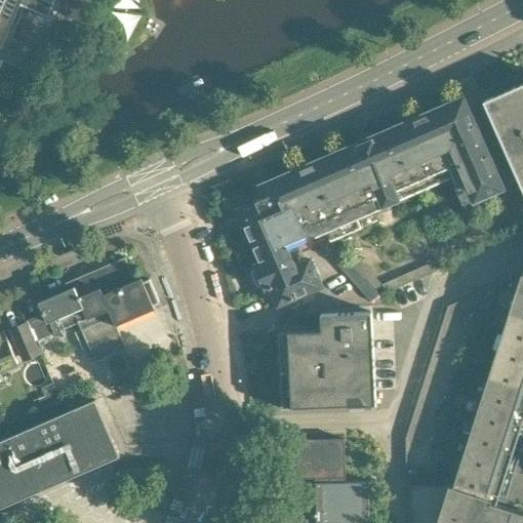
[(0,15),(14,22),(16,23),(23,8),(46,18),(53,0),(0,0),(0,15)]
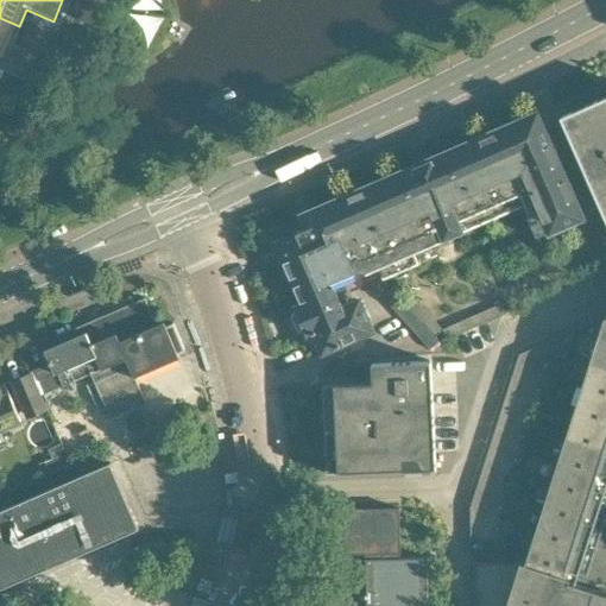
[(81,0),(80,0),(80,1),(71,19),(102,32),(111,12),(81,0)]
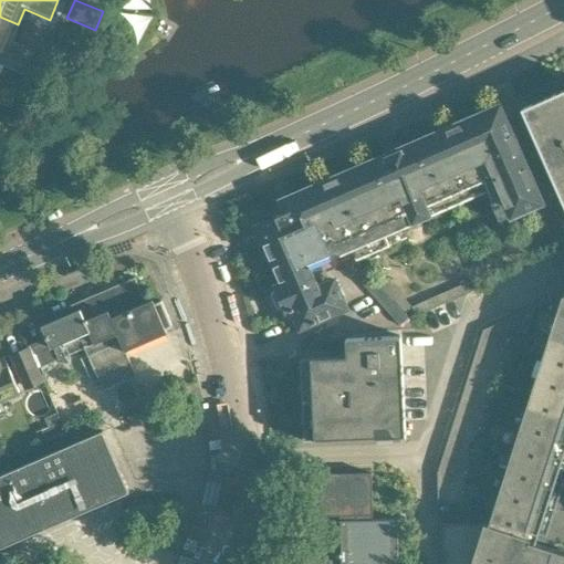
[(107,0),(71,0),(74,1),(74,0),(75,0),(103,11),(107,0)]
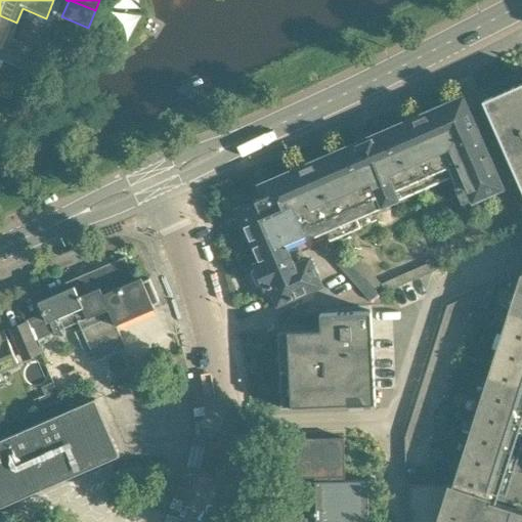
[(14,22),(0,15),(0,62),(27,74),(30,67),(35,69),(43,52),(8,39),(14,24),(14,22)]
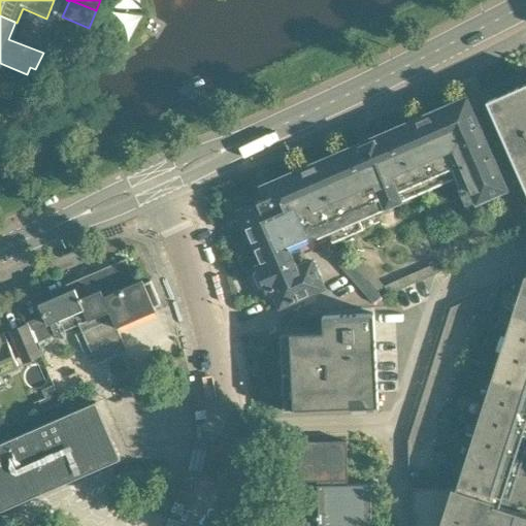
[(525,73),(481,94),(485,103),(525,195),(525,275),(522,277),(517,294),(525,296),(525,73)]
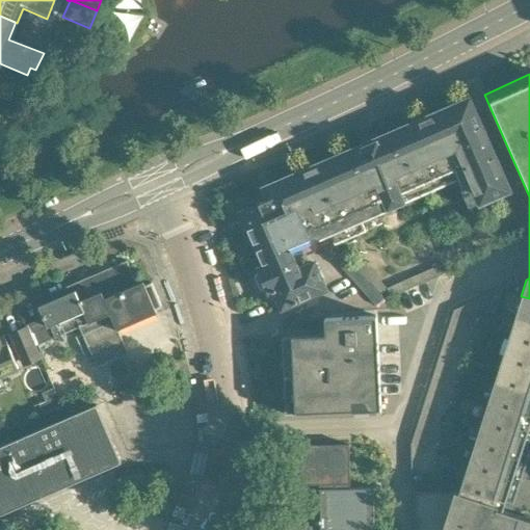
[(508,191),(468,101),(262,191),(267,201),(275,220),(290,214),(292,220),(316,210),(328,237),(329,236),(333,246),(365,232),(361,222),(455,182),(467,206),(477,201),(479,204),(508,191)]
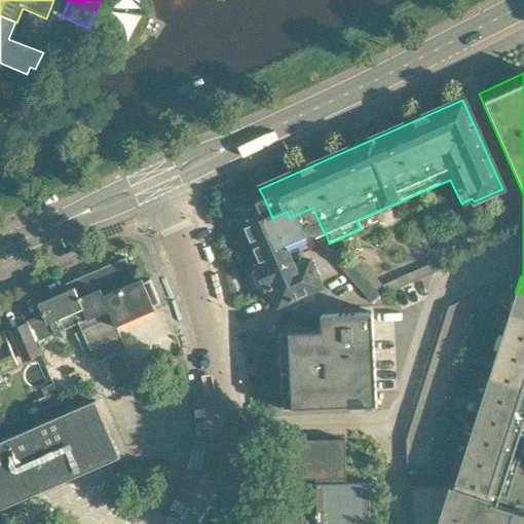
[(294,247),(325,234),(312,208),(289,218),(287,212),(272,218),(264,198),(253,203),(254,204),(235,213),(259,265),(253,268),(254,271),(251,276),(256,288),(262,290),(263,292),(268,290),(268,291),(270,291),(277,307),(321,289),(308,261),(301,264),(294,247)]
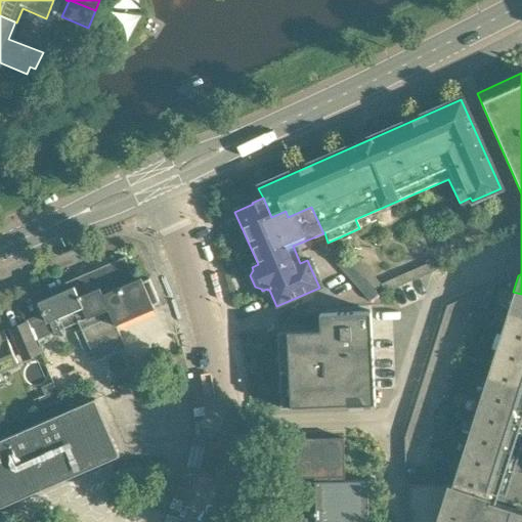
[(333,264),(345,277),(368,303),(376,296),(341,257),(333,264)]
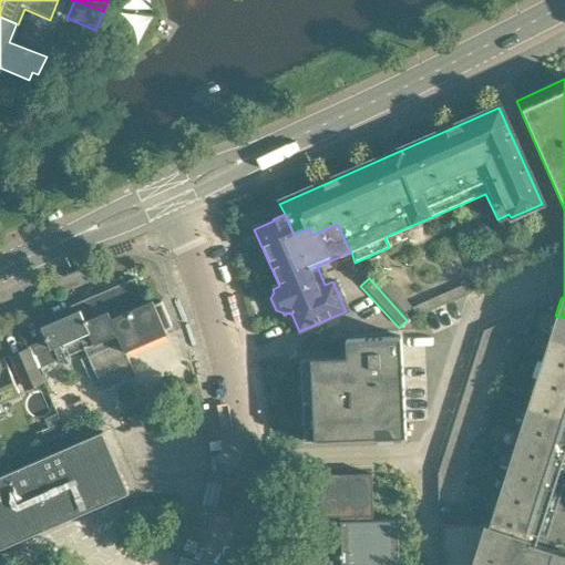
[(88,308),(78,312),(88,335),(49,351),(54,362),(83,350),(88,359),(81,361),(91,386),(98,382),(102,392),(135,378),(125,353),(166,336),(164,331),(171,328),(160,305),(153,307),(151,302),(144,306),(133,280),(84,301),(88,308)]
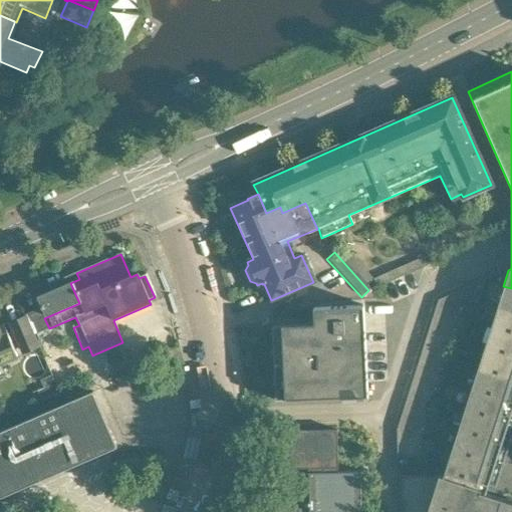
[(79,303),(70,283),(36,297),(41,308),(23,315),(26,323),(31,335),(49,328),(44,318),(79,303)]
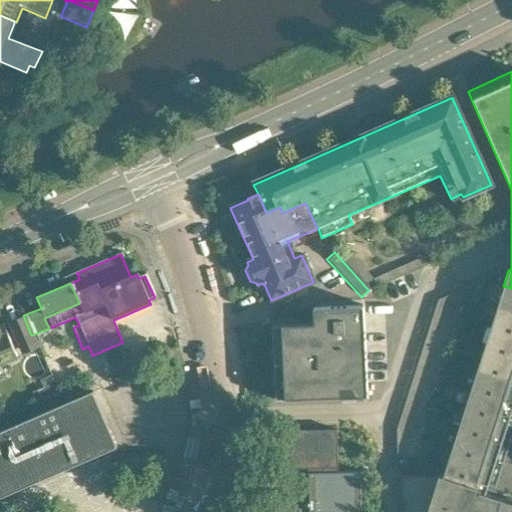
[(496,308),(511,312),(511,290),(503,287),(496,308)]
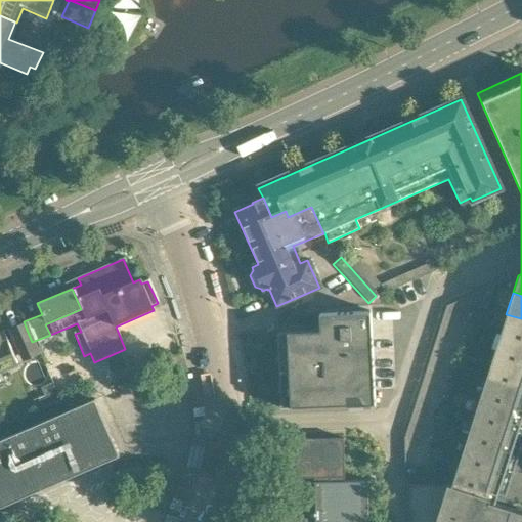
[(374,405),(370,313),(318,315),(319,332),(275,334),(279,409),(374,405)]
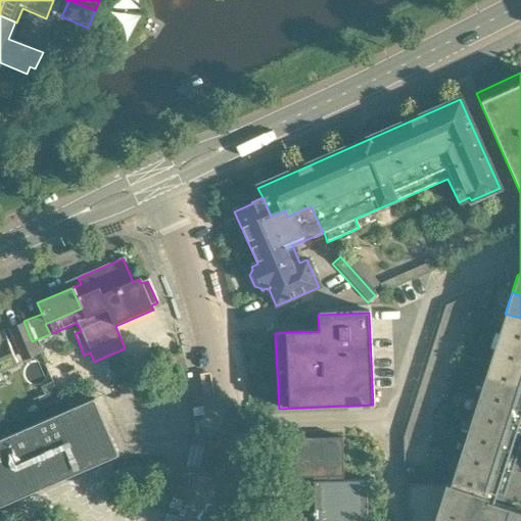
[(499,334),(520,341),(520,318),(505,314),(499,334)]
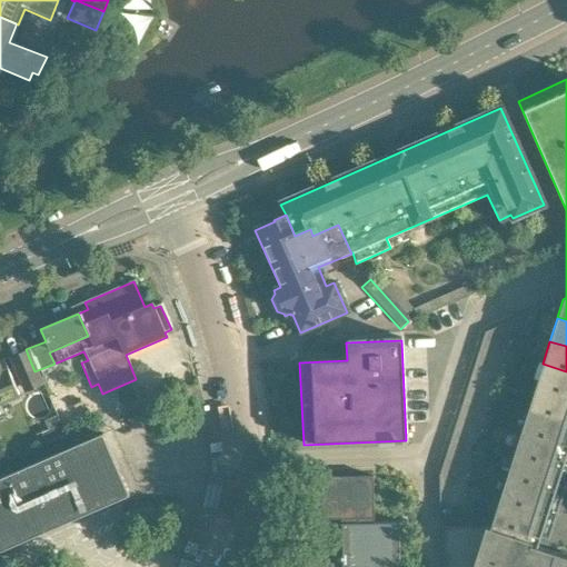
[(38,380),(35,371),(29,358),(11,366),(20,388),(38,380)]
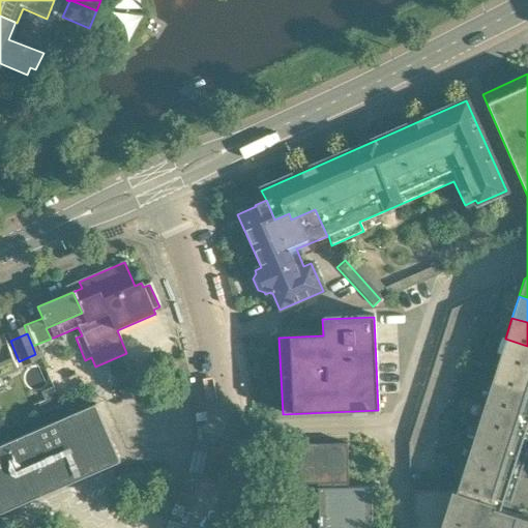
[(498,360),(527,370),(527,346),(505,339),(498,360)]
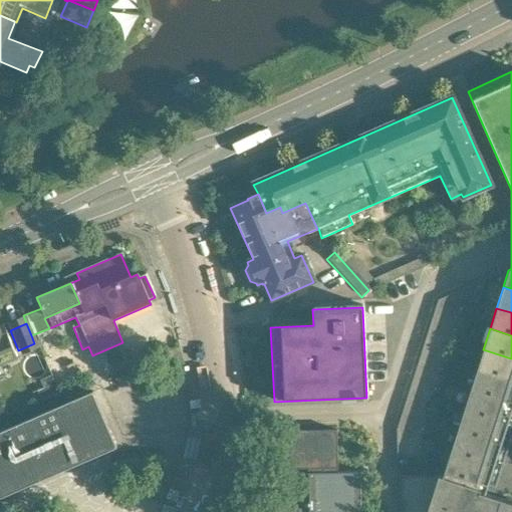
[(0,363),(15,357),(5,334),(0,336),(0,363)]
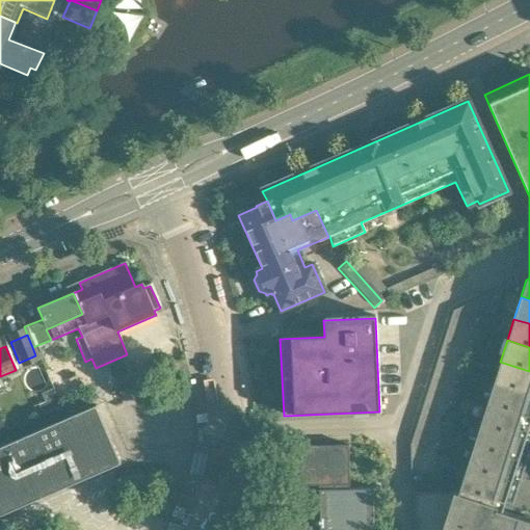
[(494,382),(529,394),(529,371),(500,362),(494,382)]
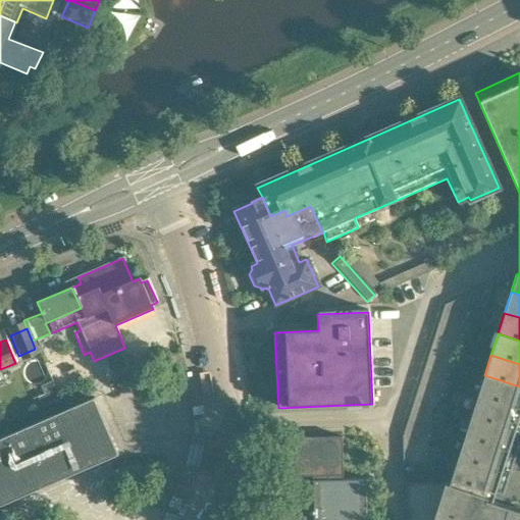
[(477,397),(519,410),(519,386),(484,375),(477,397)]
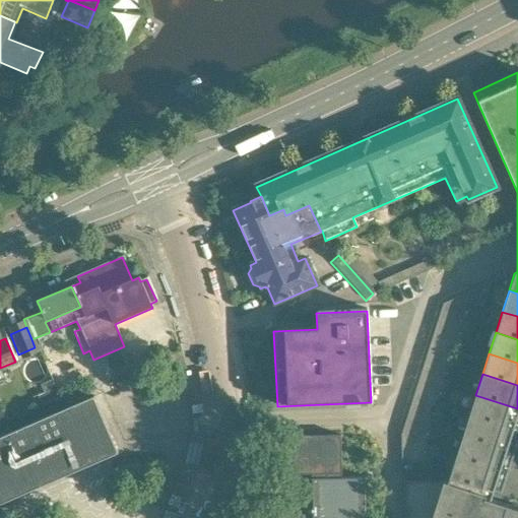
[(468,416),(513,430),(517,413),(517,408),(475,395),(468,416)]
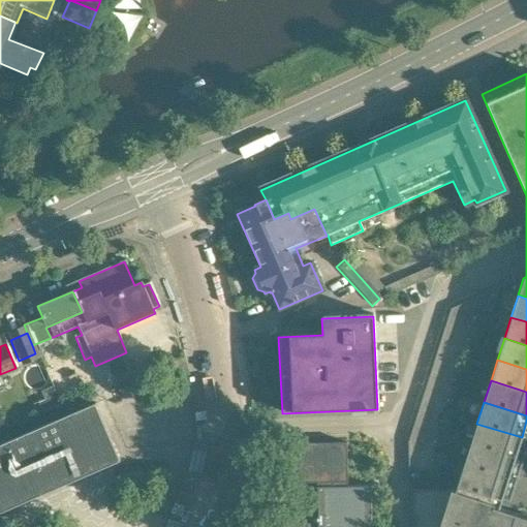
[(0,513),(119,462),(94,405),(0,445),(0,513)]
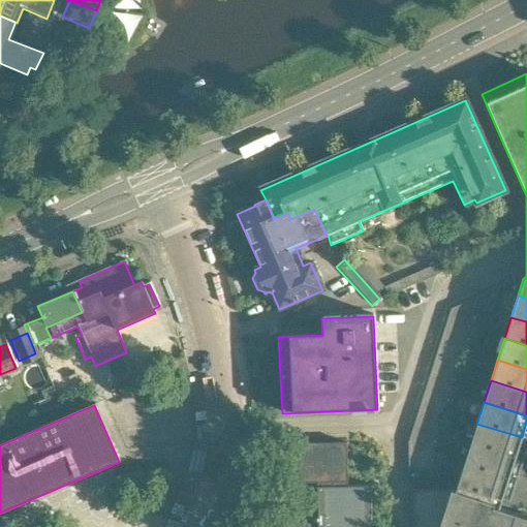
[(470,444),(515,459),(522,437),(476,424),(470,444)]
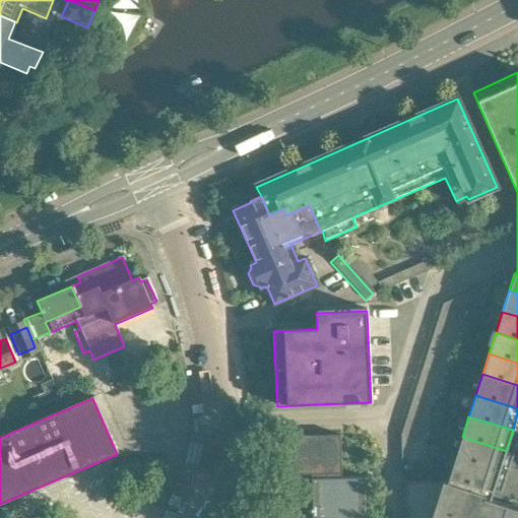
[(280,438),(281,476),(341,475),(340,437),(280,438)]
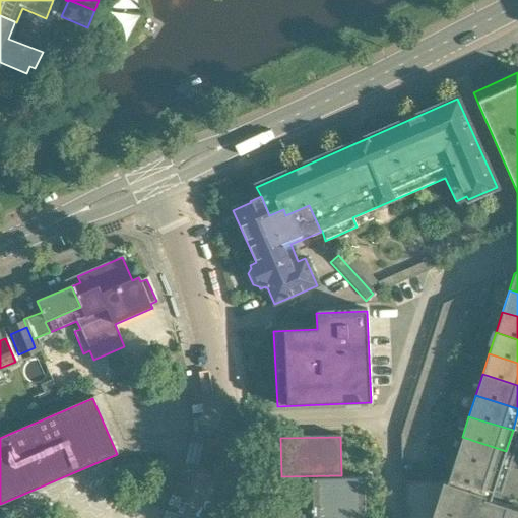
[(455,458),(500,472),(506,451),(462,437),(455,458)]
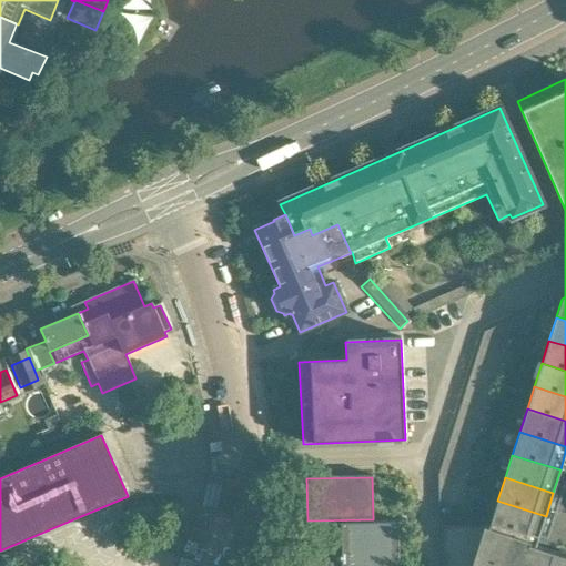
[(491,523),(538,538),(546,516),(497,501),(491,523)]
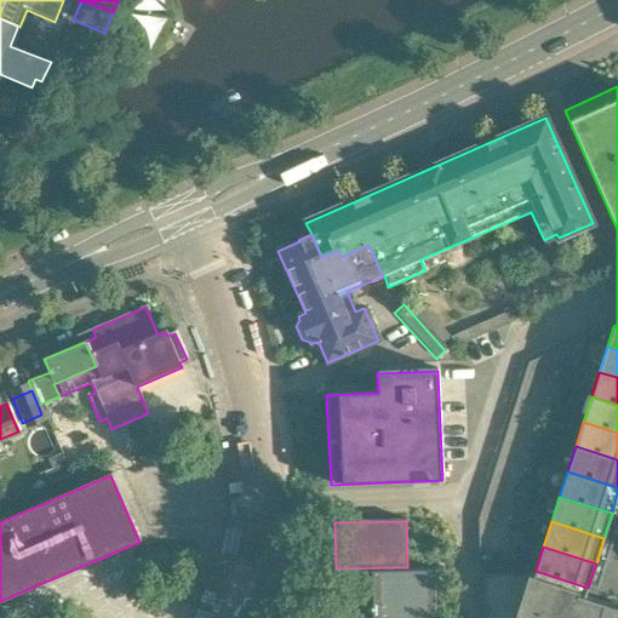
[(407,572),(407,567),(336,568),(336,613),(324,613),(324,617),(434,617),(434,573),(435,573),(435,571),(407,572)]
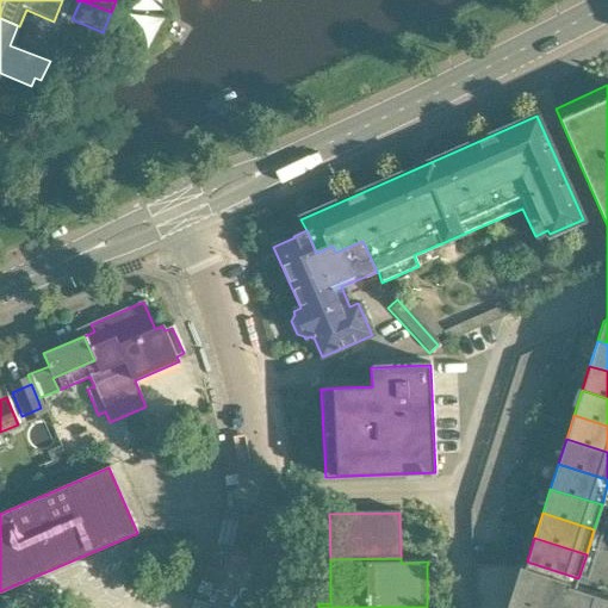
[(589,607),(594,595),(575,589),(578,578),(527,562),(525,569),(519,568),(514,585),(508,601),(506,607),(589,607)]
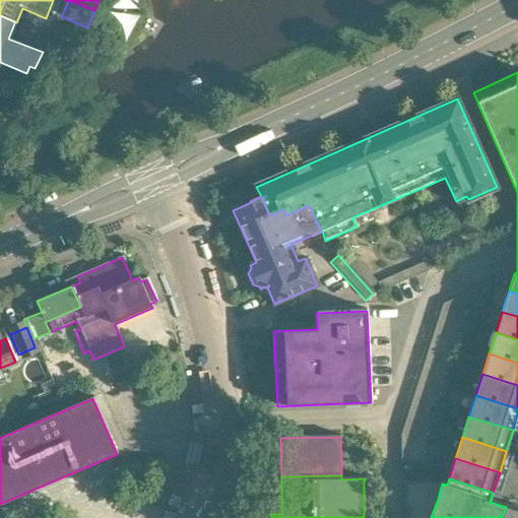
[(438,499),(442,483),(404,483),(404,498),(438,499)]
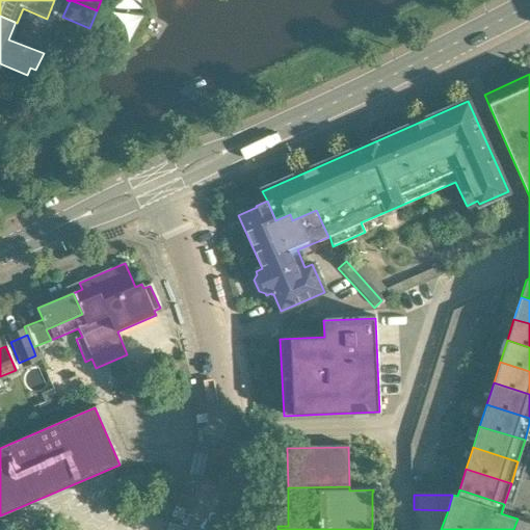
[(443,524),(448,510),(414,509),(414,524),(443,524)]
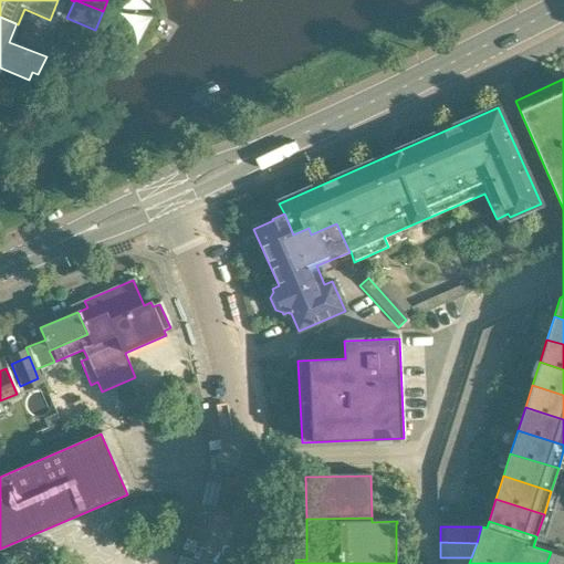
[(563,563),(563,555),(551,552),(546,563),(563,563)]
